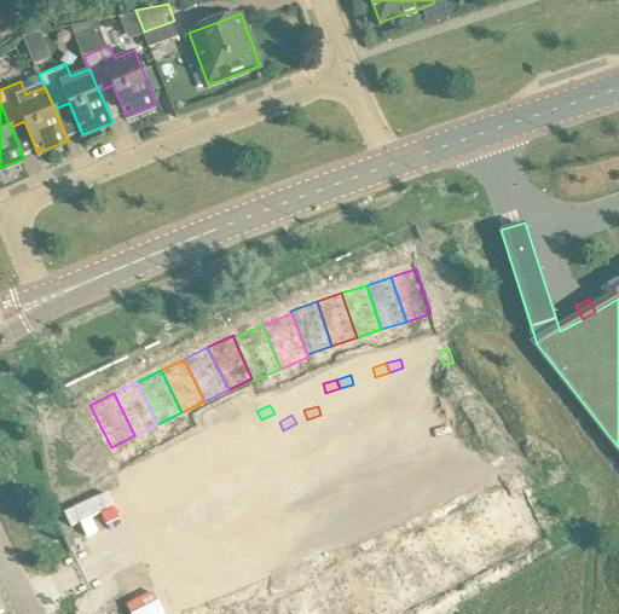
[(229,438),(241,430),(236,422),(224,429),(229,438)]
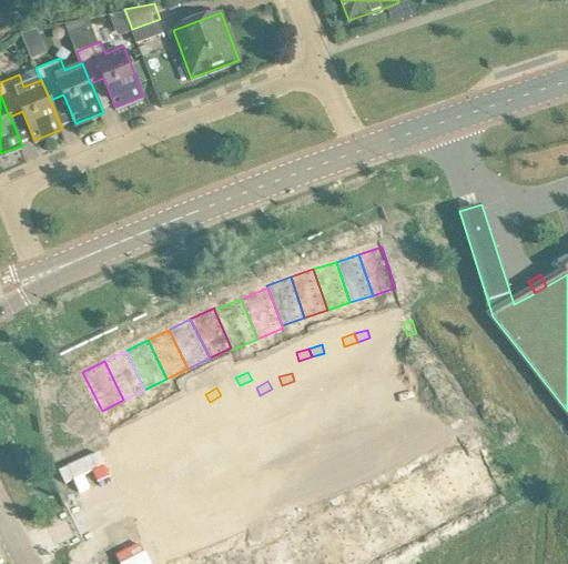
[(436,406),(447,400),(444,392),(432,399),(436,406)]
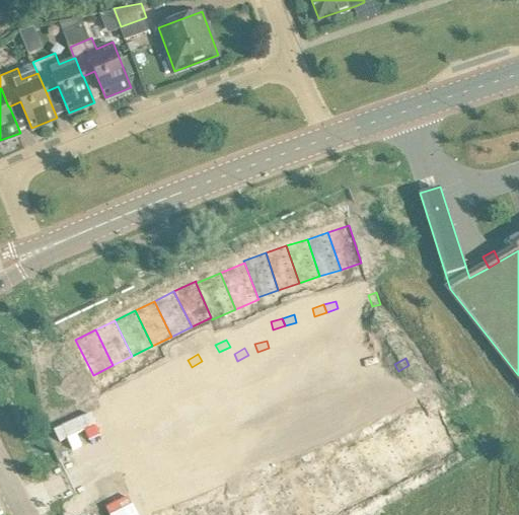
[(180,373),(192,367),(188,360),(176,366),(180,373)]
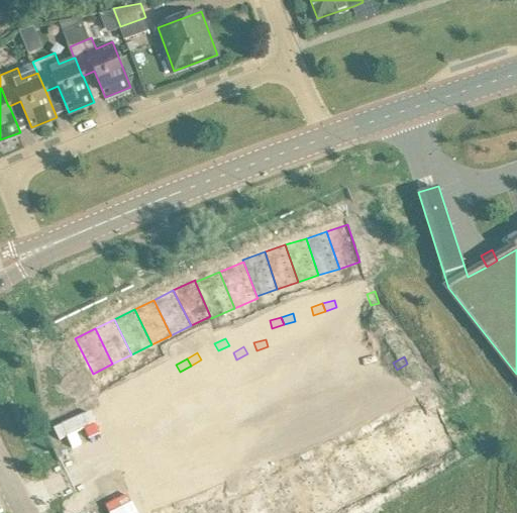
[(163,381),(159,374),(148,380),(152,387),(163,381)]
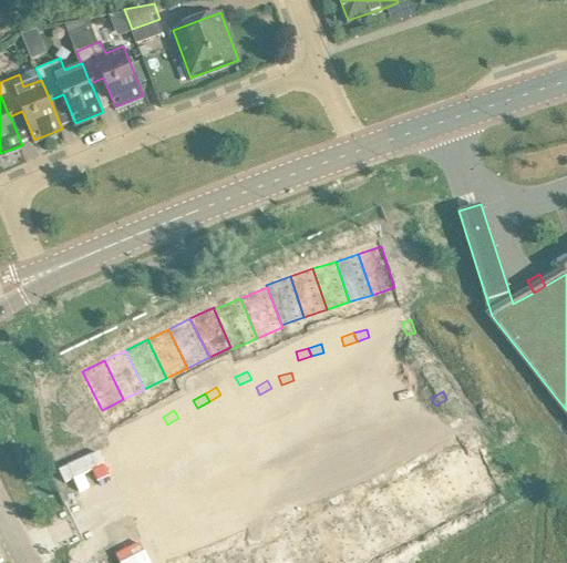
[(163,417),(151,422),(155,430),(167,425),(163,417)]
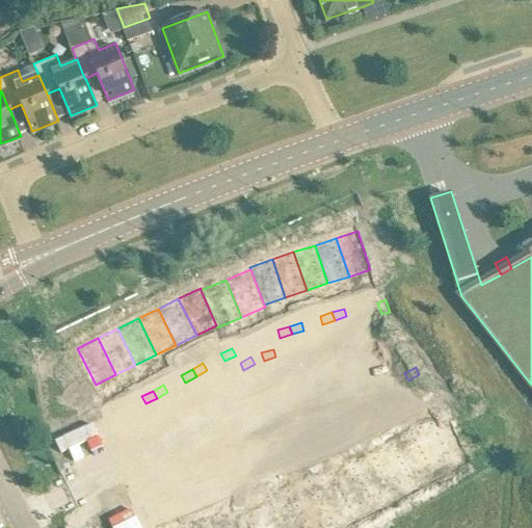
[(371,401),(375,408),(386,402),(382,395),(371,401)]
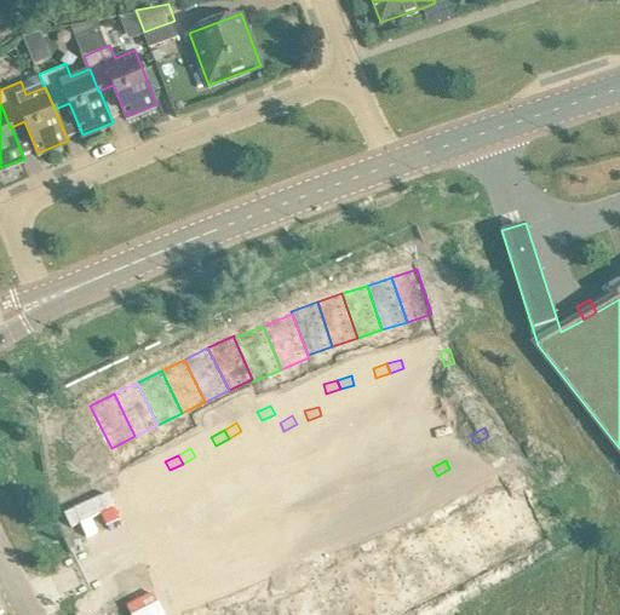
[(419,475),(424,483),(437,476),(432,467),(419,475)]
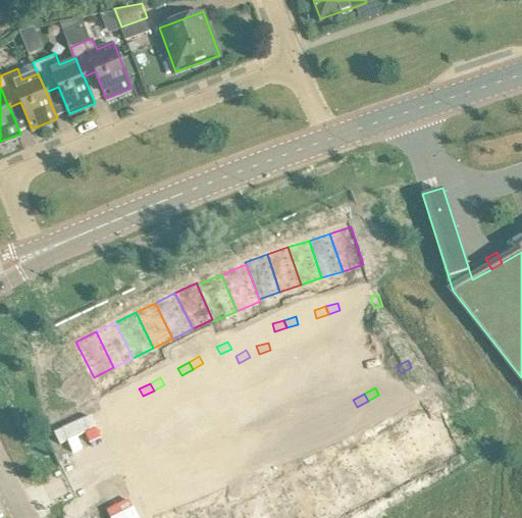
[(336,409),(325,414),(329,421),(340,416),(336,409)]
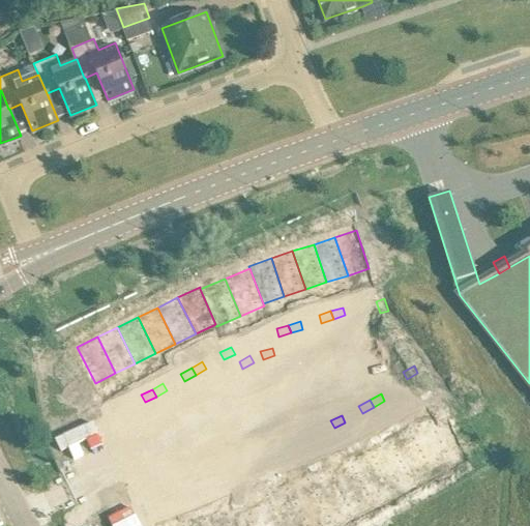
[(119,427),(114,416),(107,420),(112,431),(119,427)]
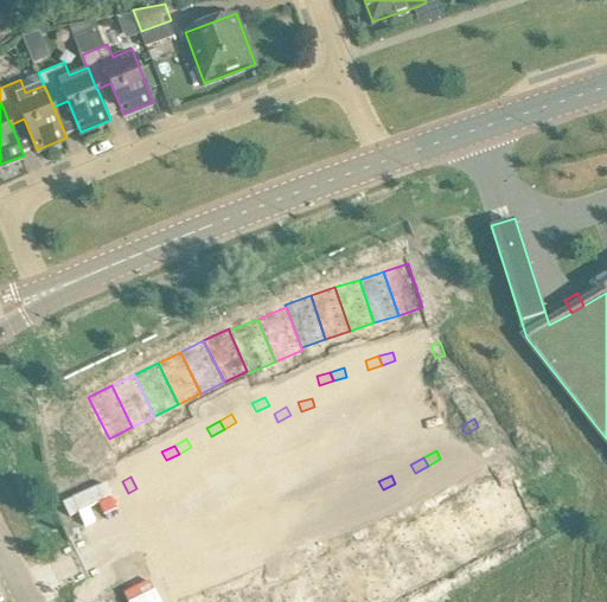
[(500,478),(478,488),(497,530),(521,519),(500,478)]
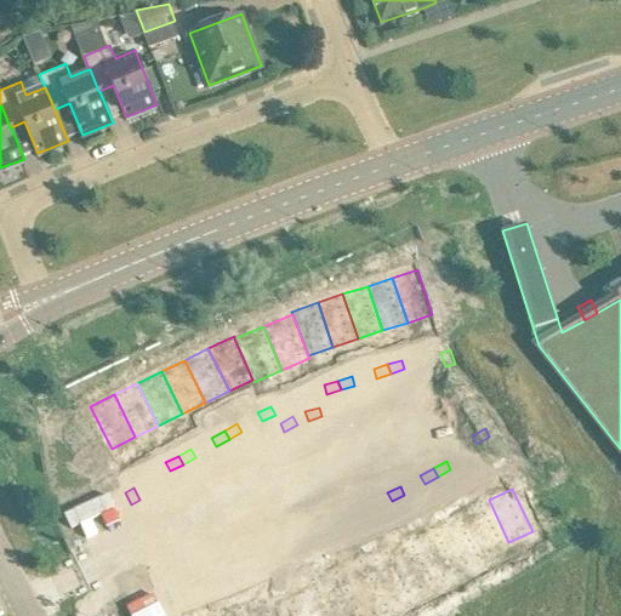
[(379,508),(392,501),(387,492),(374,500),(379,508)]
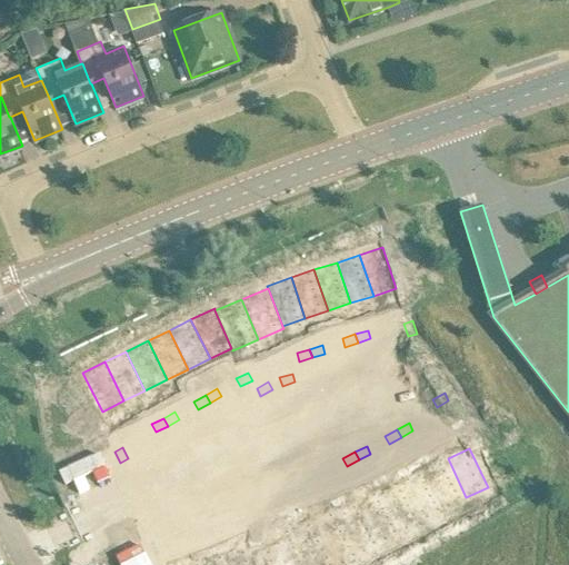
[(448,458),(426,468),(443,507),(466,497),(448,458)]
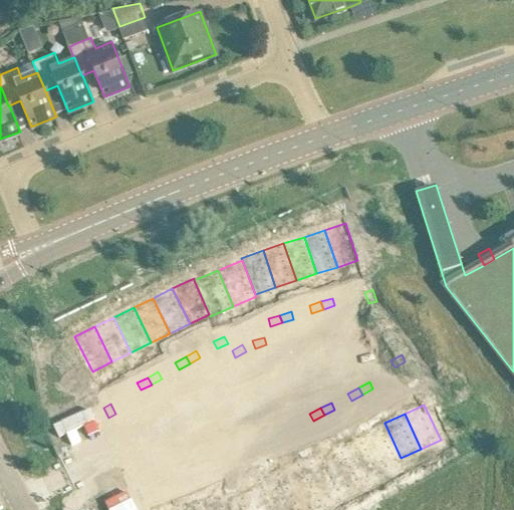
[(250,434),(245,423),(238,426),(243,437),(250,434)]
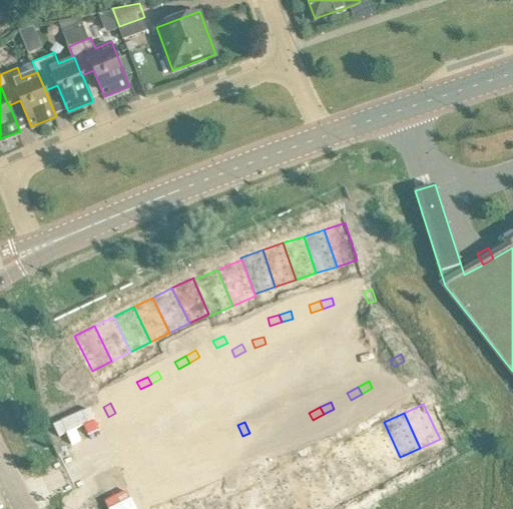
[(296,429),(293,422),(282,428),(286,435),(296,429)]
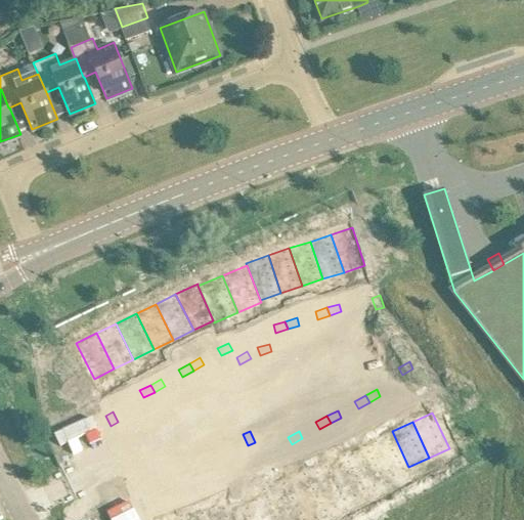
[(392,431),(372,440),(389,476),(408,467),(392,431)]
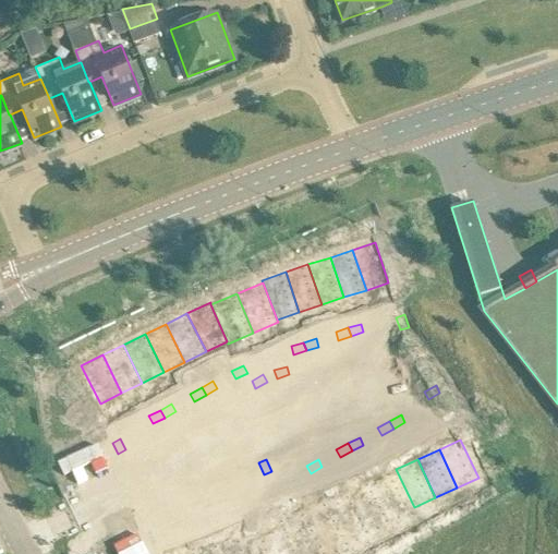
[(255,478),(264,474),(258,462),(250,466),(255,478)]
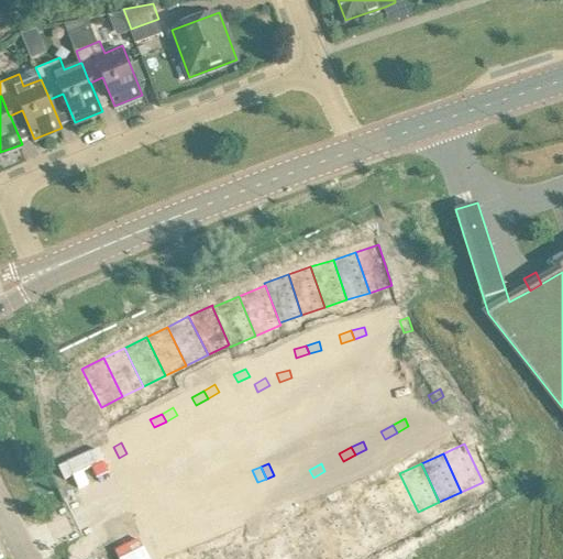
[(301,484),(313,478),(309,470),(297,477),(301,484)]
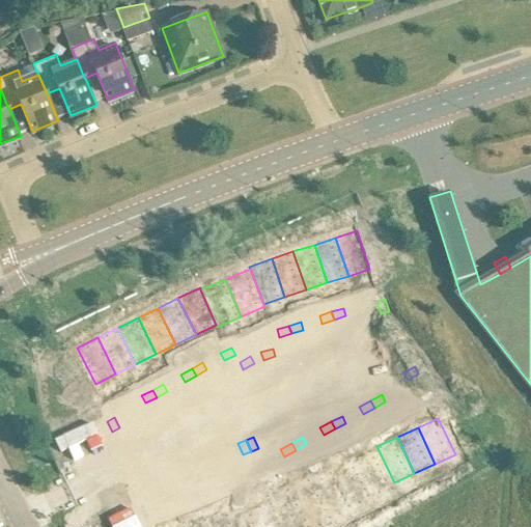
[(376,446),(357,455),(373,492),(394,482),(376,446)]
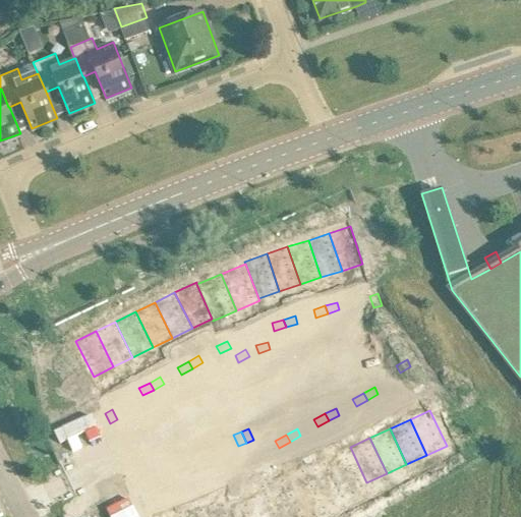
[(350,447),(330,456),(346,492),(366,482),(350,447)]
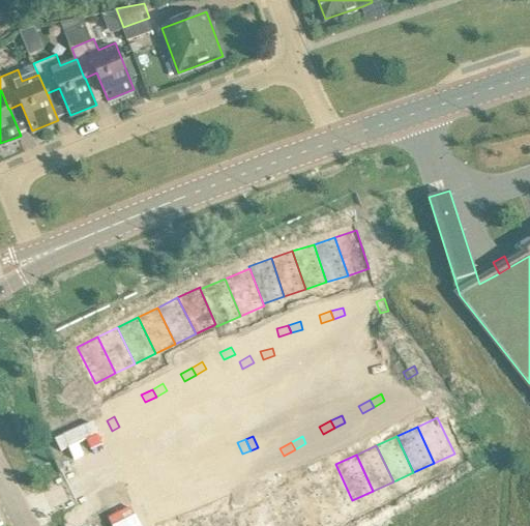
[(335,464),(315,473),(332,509),(352,500),(335,464)]
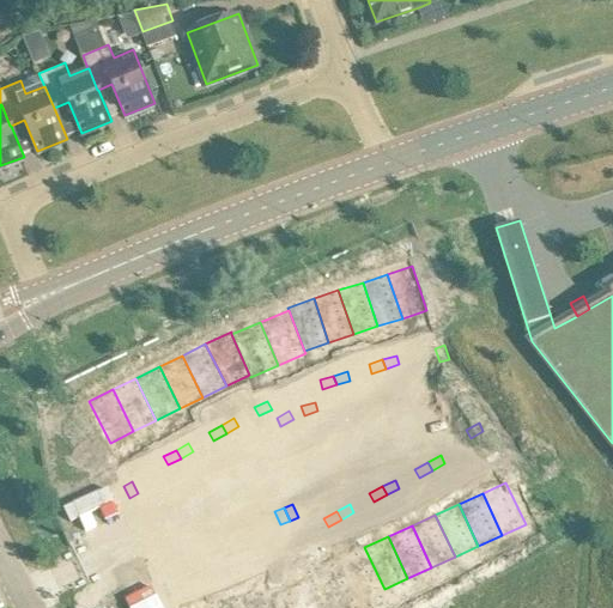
[(277,551),(274,541),(261,546),(263,554),(277,551)]
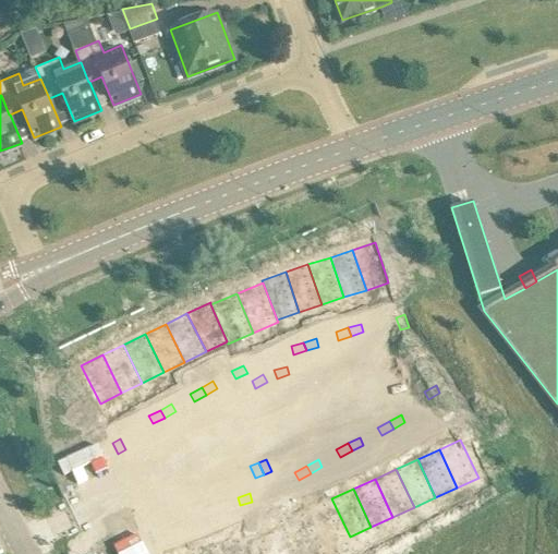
[(331,498),(311,508),(325,545),(326,548),(350,537),(331,498)]
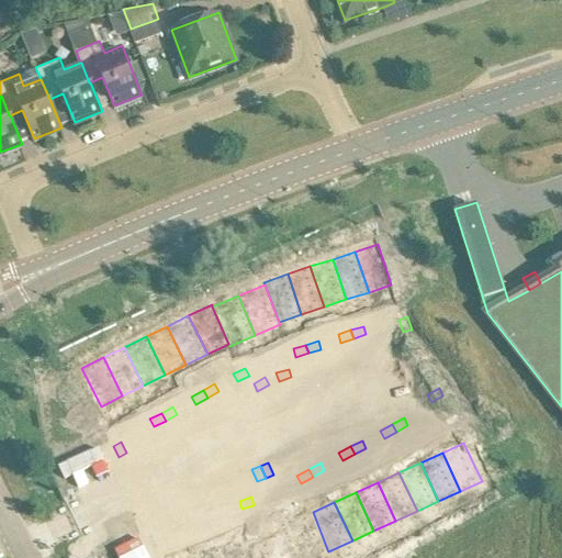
[(222,515),(218,506),(206,511),(209,520),(222,515)]
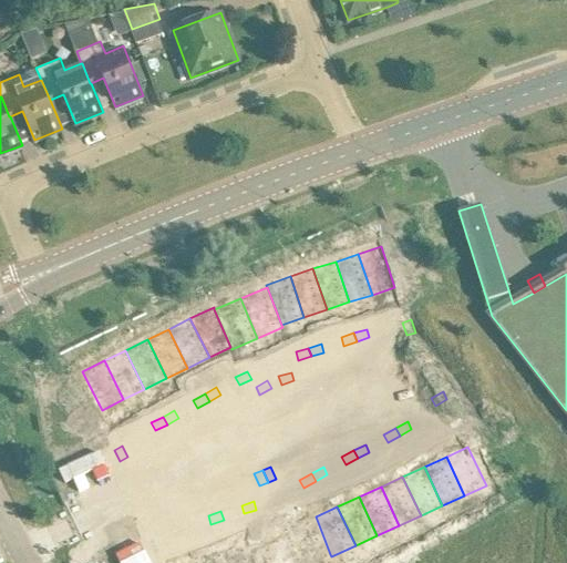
[(315,514),(288,524),(302,562),(309,562),(330,554),(316,517),(315,514)]
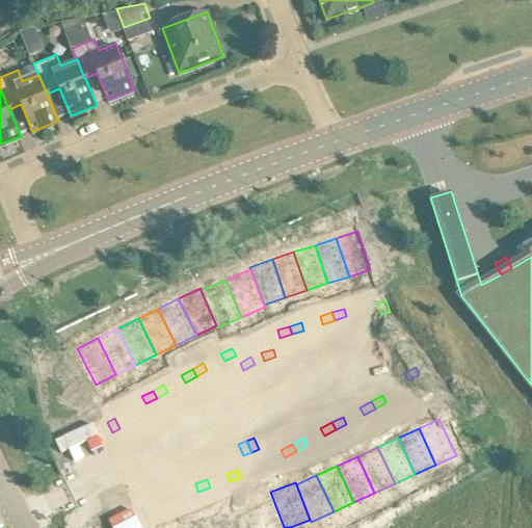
[(195,483),(184,487),(186,495),(197,492),(195,483)]
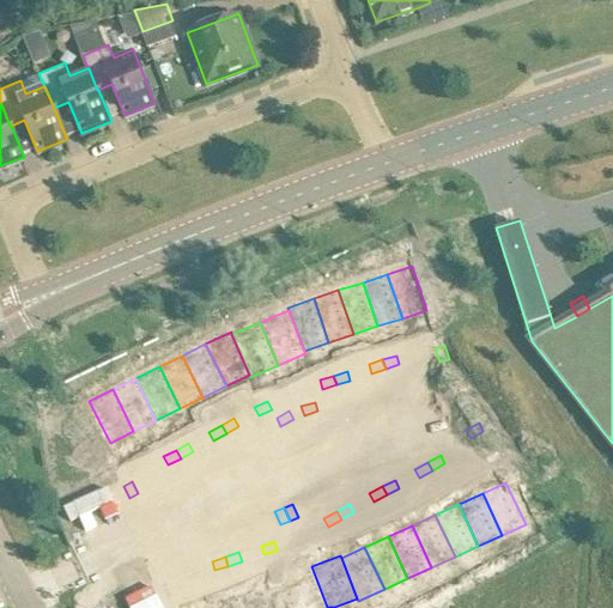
[(170,560),(161,564),(165,577),(174,575),(170,560)]
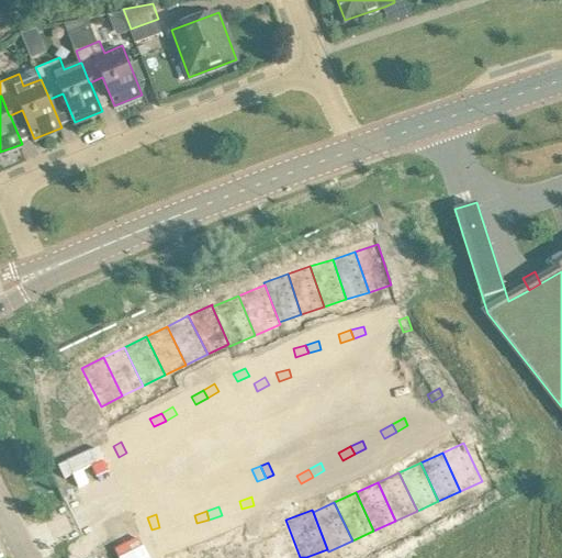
[(300,557),(285,520),(261,529),(262,532),(270,557),(300,557)]
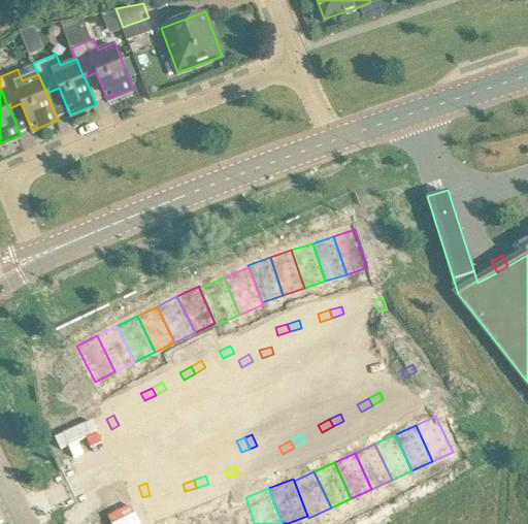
[(254,523),(246,499),(225,506),(230,523),(254,523)]
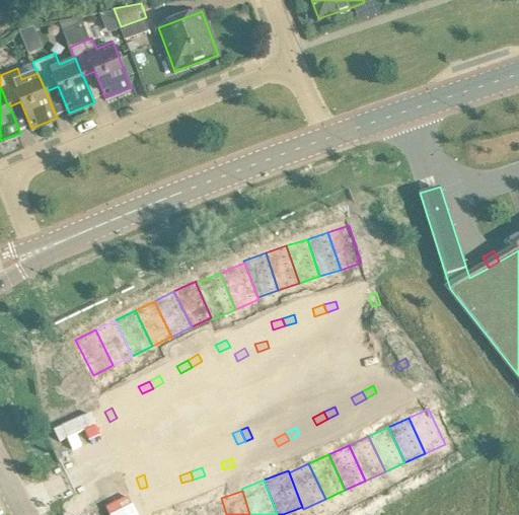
[(226,514),(221,498),(200,504),(203,514),(226,514)]
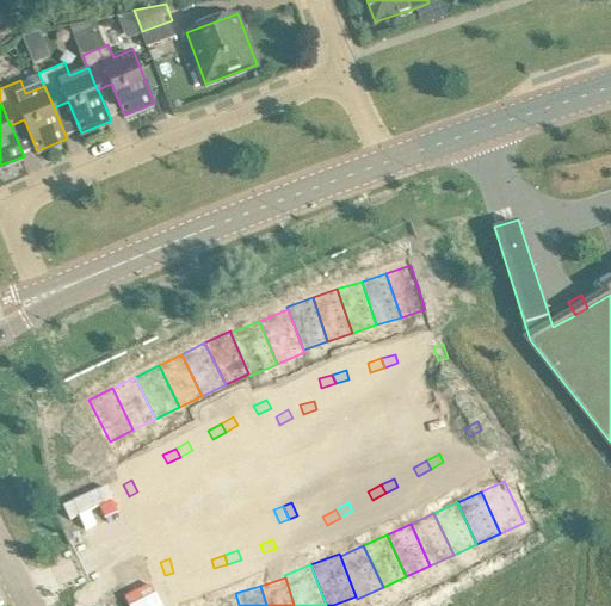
[(239,605),(235,593),(211,600),(213,605),(239,605)]
